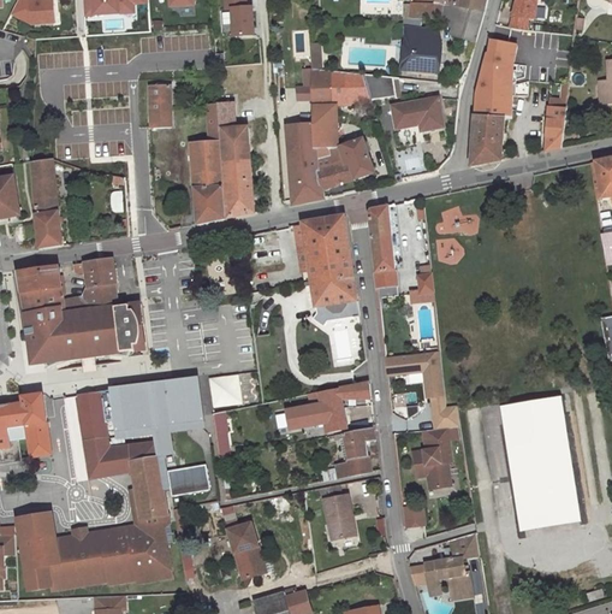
[(13,0),(9,11),(30,23),(45,22),(45,11),(52,10),(52,0),(13,0)]
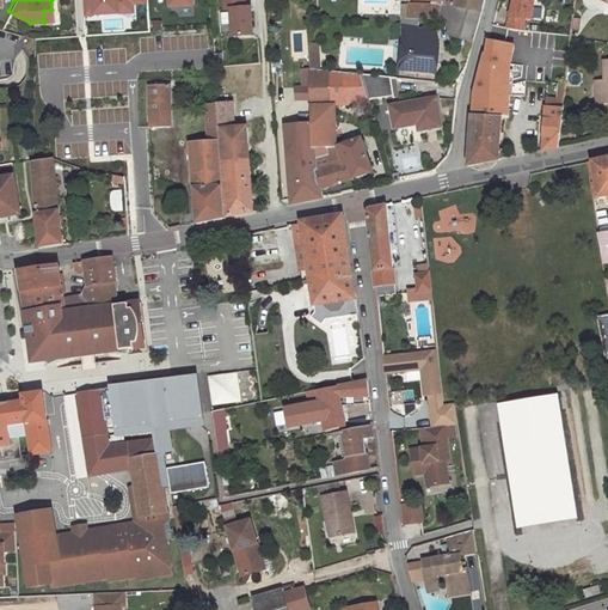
[(79,0),(81,13),(121,11),(121,2),(130,1),(130,0),(79,0)]
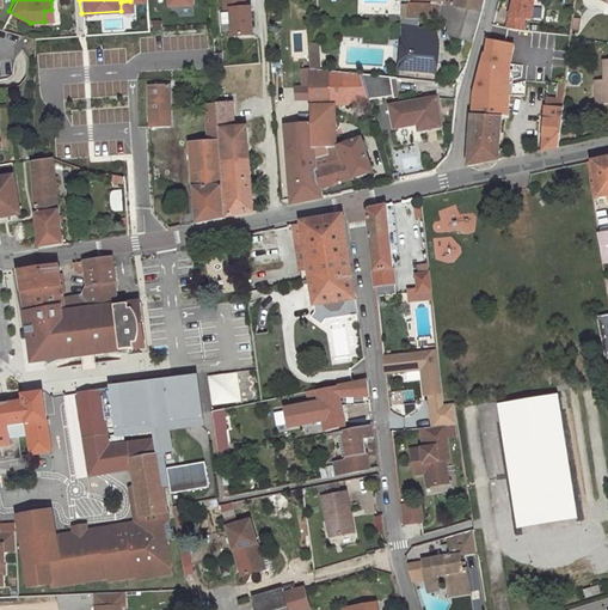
[(220,0),(221,7),(227,7),(229,35),(250,34),(249,5),(243,6),(241,0),(220,0)]
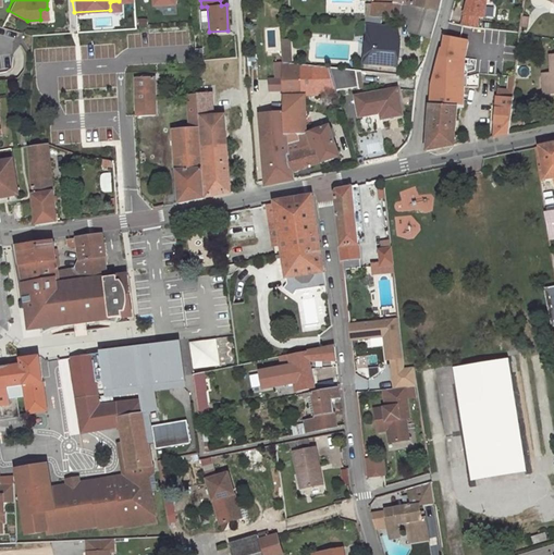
[(390,0),(390,2),(370,2),(370,15),(379,15),(397,15),(399,2),(435,9),(438,0),(390,0)]
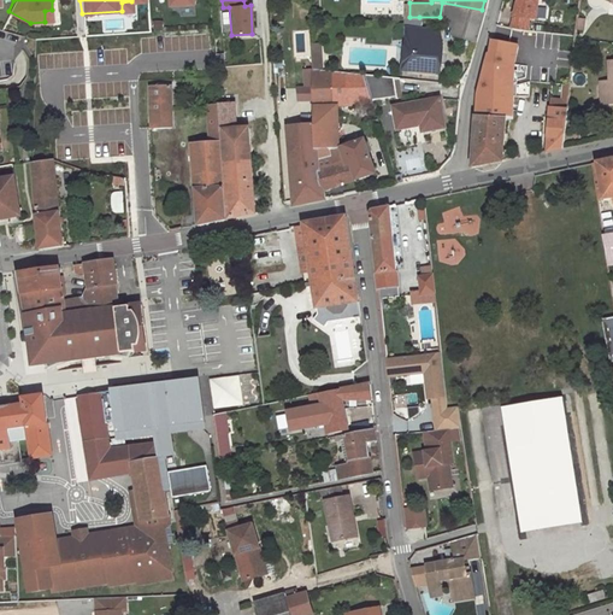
[(514,0),(508,27),(518,29),(525,29),(526,17),(534,17),(535,0),(514,0)]
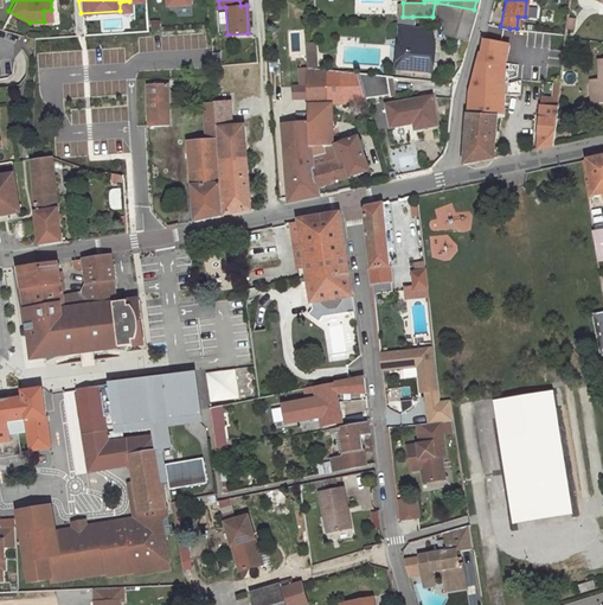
[(129,1),(120,2),(120,11),(129,11),(129,1)]
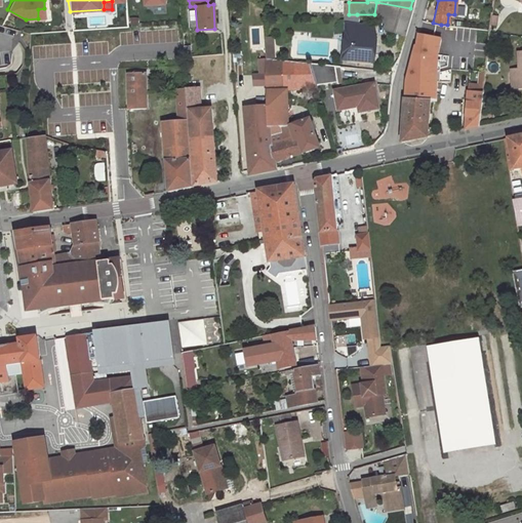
[(410,8),(376,2),(374,14),(373,19),(385,22),(383,28),(403,34),(410,8)]
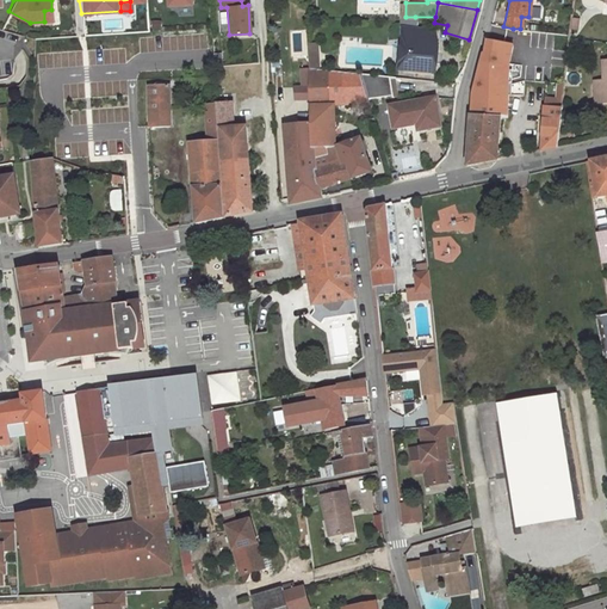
[(397,17),(396,17),(395,26),(401,26),(404,28),(406,17),(397,17)]
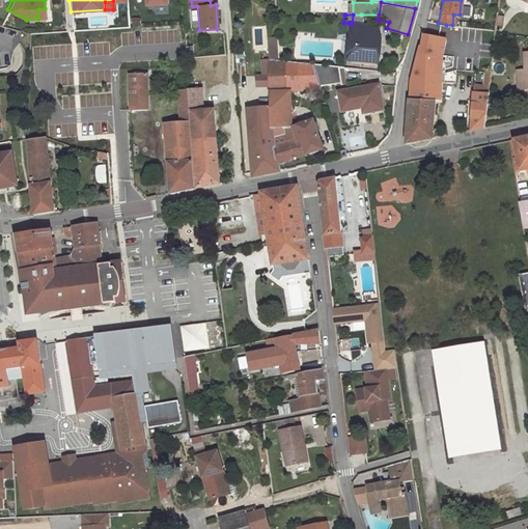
[(361,15),(353,15),(352,24),(349,23),(345,45),(354,46),(353,59),(374,61),(378,35),(374,34),(376,26),(360,24),(361,15)]
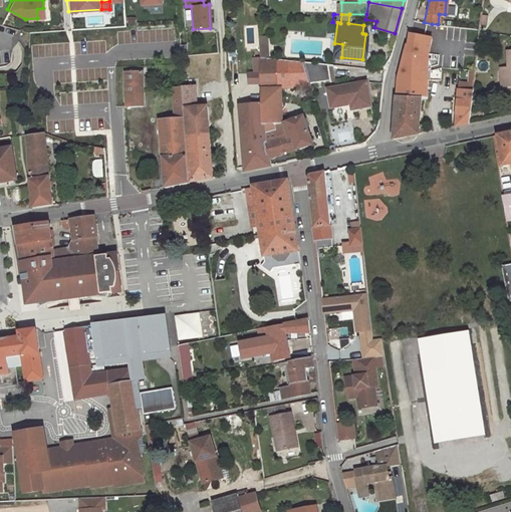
[(425,95),(426,53),(429,36),(408,32),(406,43),(405,43),(396,76),(395,95),(419,97),(419,94),(425,95)]
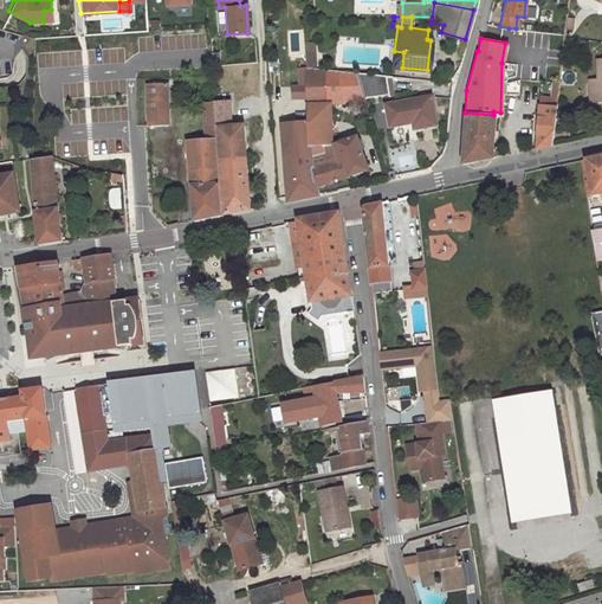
[(403,52),(394,51),(393,66),(402,68),(403,52)]
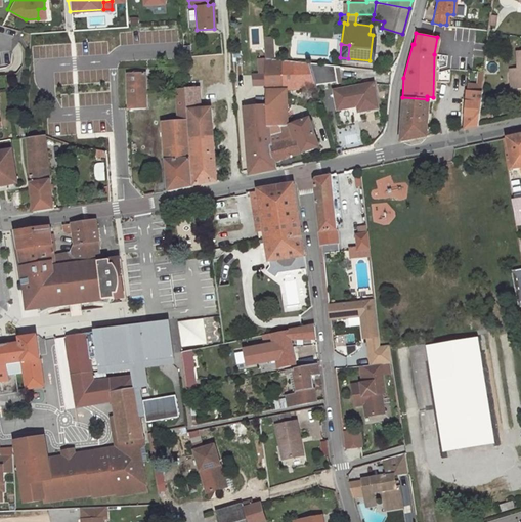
[(520,50),(515,51),(516,68),(511,68),(512,86),(520,85),(520,50)]
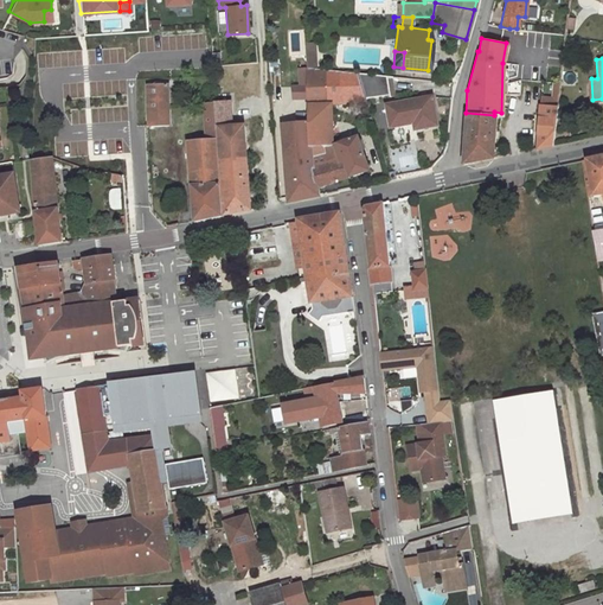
[(322,69),(305,67),(306,84),(306,96),(307,121),(308,145),(329,142),(328,103),(328,102),(325,102),(322,69)]
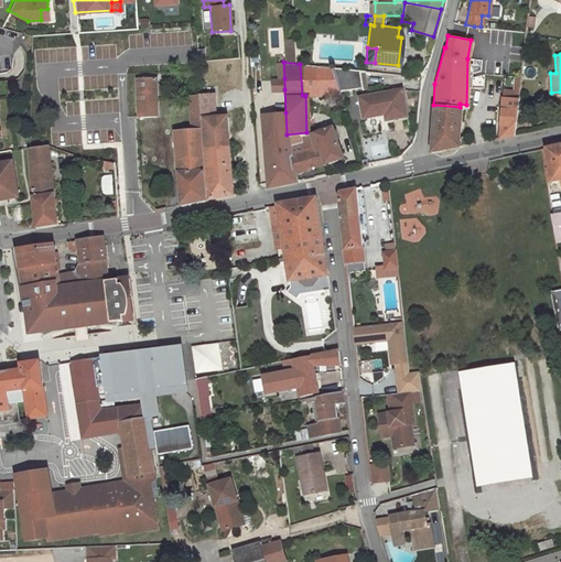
[(331,66),(300,64),(302,95),(305,95),(305,96),(319,95),(317,92),(337,90),(331,66)]
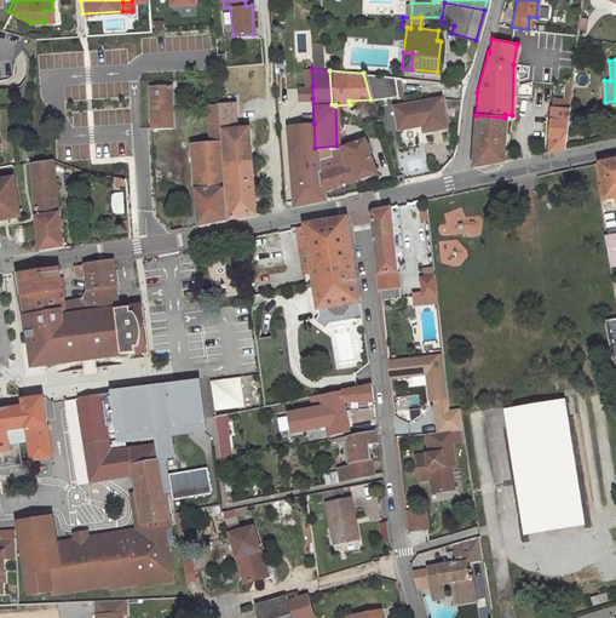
[(392,76),(363,73),(370,99),(380,98),(384,97),(396,96),(392,76)]
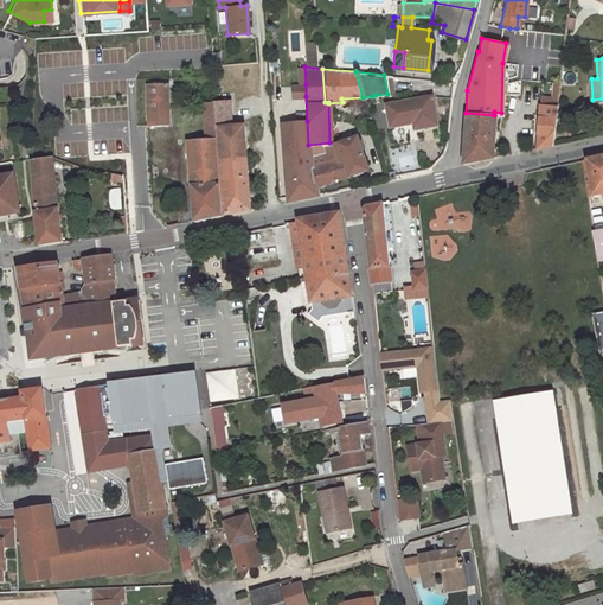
[(165,82),(145,82),(146,110),(164,109),(166,109),(165,82)]
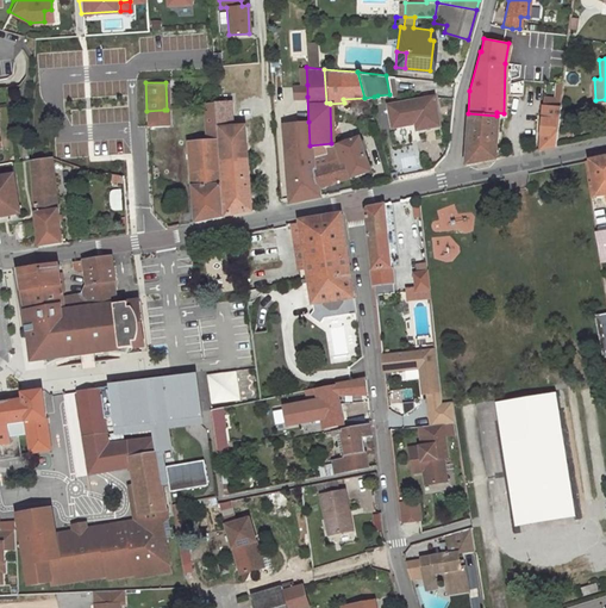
[(299,85),(292,85),(292,97),(307,97),(307,85),(299,85)]
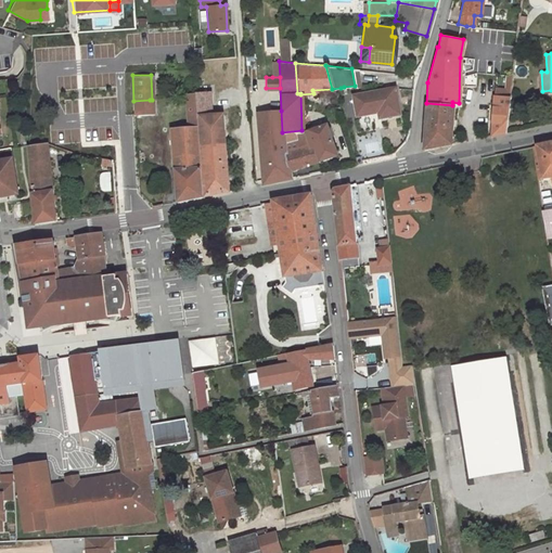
[(492,86),(492,94),(506,97),(509,80),(503,80),(503,87),(492,86)]
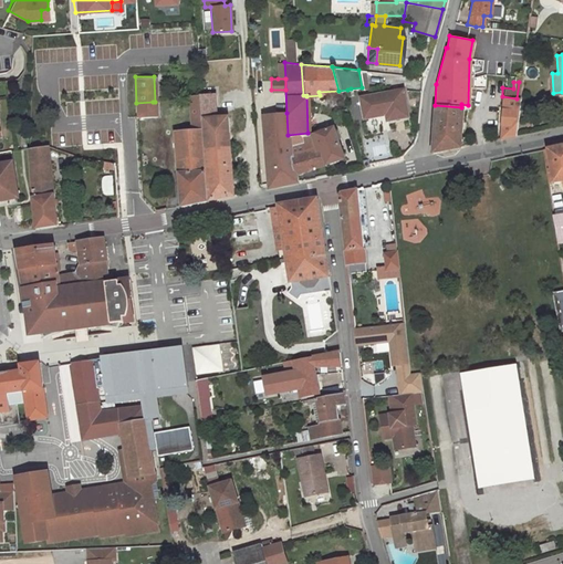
[(400,89),(358,96),(363,117),(384,113),(385,119),(406,115),(400,89)]
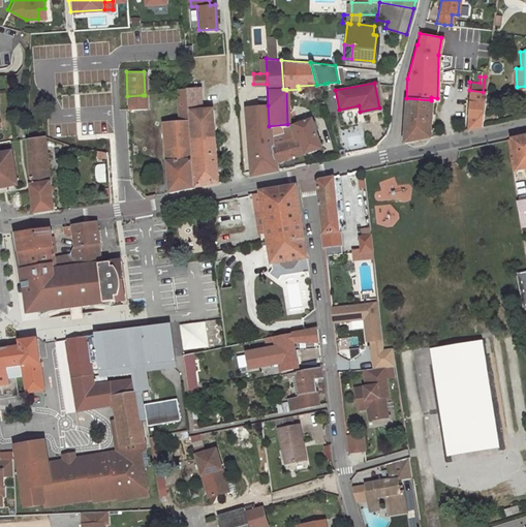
[(198,87),(184,88),(186,105),(186,111),(189,111),(194,186),(216,181),(213,136),(212,136),(211,122),(212,121),(211,109),(200,109),(198,87)]
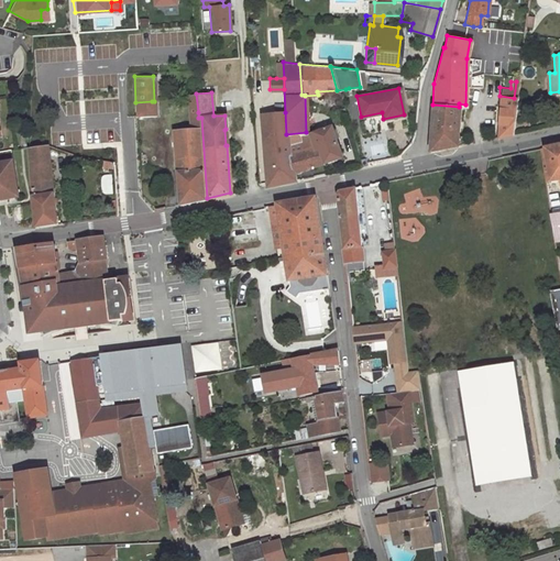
[(196,94),(187,94),(188,113),(198,112),(196,94)]
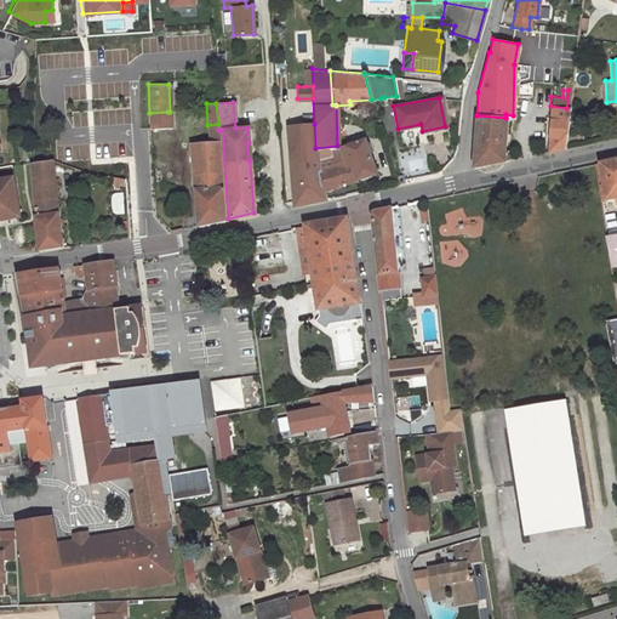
[(548,136),(547,151),(564,147),(569,108),(566,108),(550,106),(549,118),(549,119),(550,119),(549,136),(548,136)]
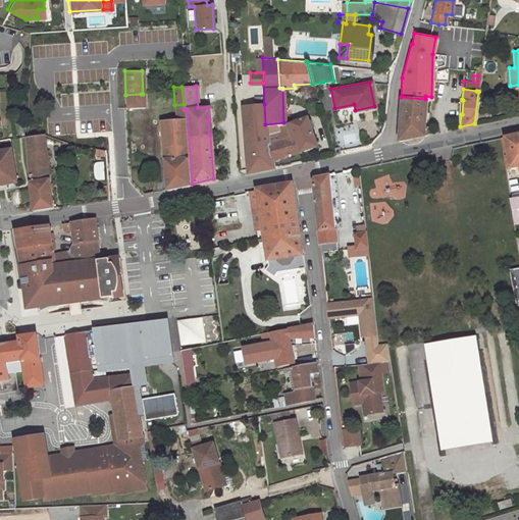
[(141,94),(125,95),(125,107),(142,106),(141,94)]
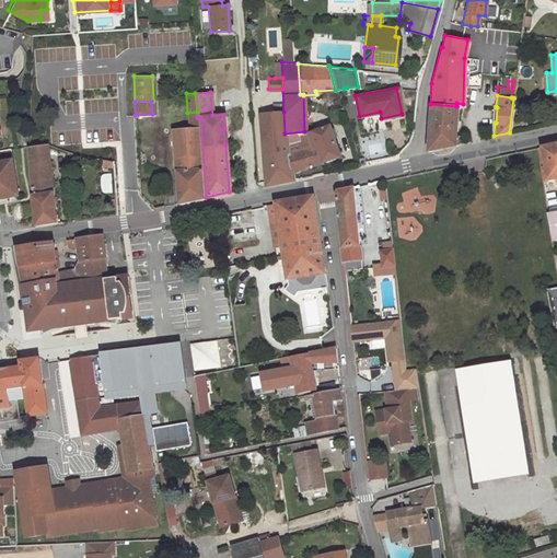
[(430,104),(427,150),(453,143),(456,106),(430,104)]
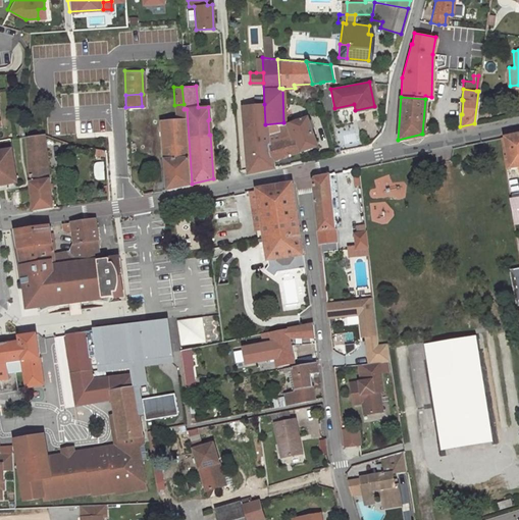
[(184,104),(174,105),(175,119),(185,118),(184,109),(184,104)]
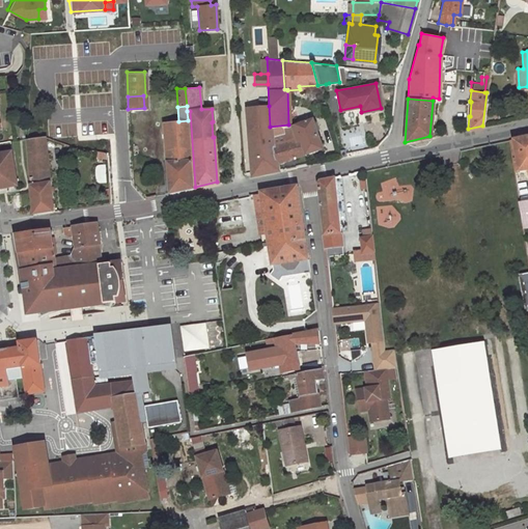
[(266,106),(246,107),(251,173),(252,174),(277,169),(275,163),(270,127),(269,106),(266,106)]
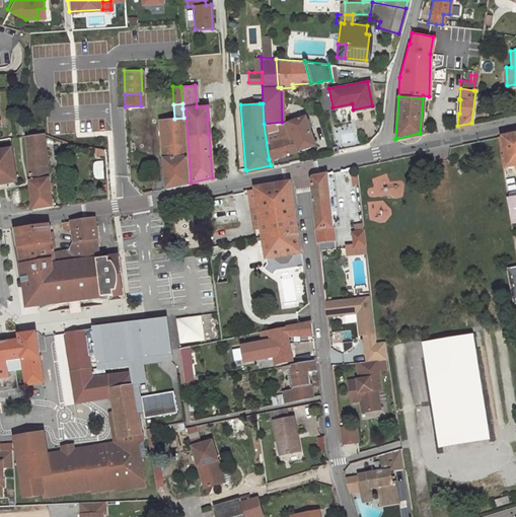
[(304,116),(283,123),(288,137),(293,135),(297,150),(313,144),(304,116)]
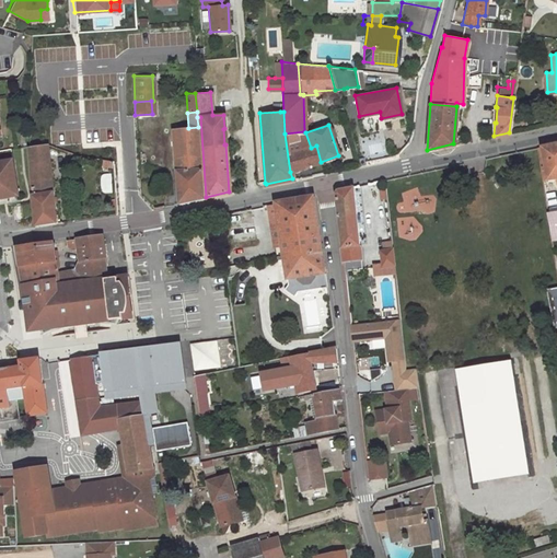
[(200,169),(198,127),(188,128),(172,129),(174,170),(177,202),(202,197),(200,169)]
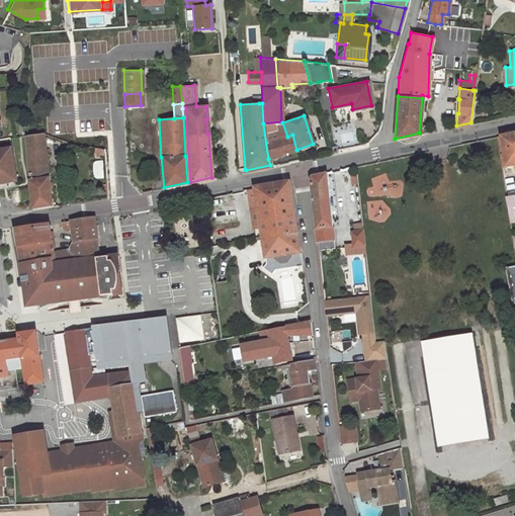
[(281,121),(263,123),(268,159),(296,150),(292,135),(287,137),(282,122),(282,121),(281,121)]
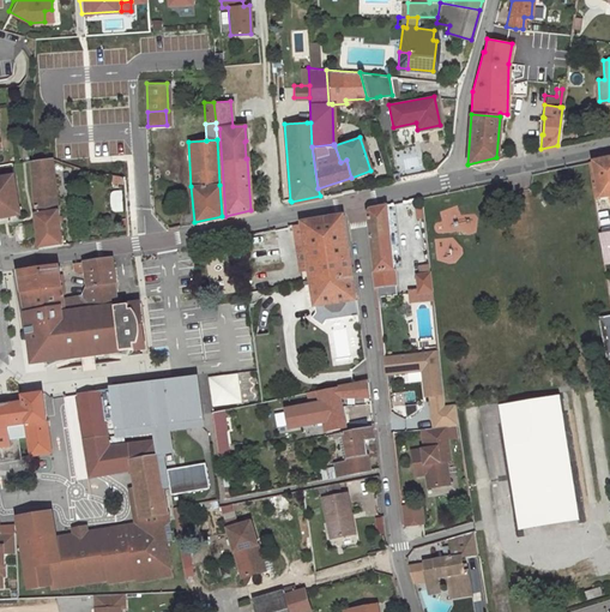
[(609,155),(591,160),(597,198),(608,197),(609,207),(609,205),(609,155)]
